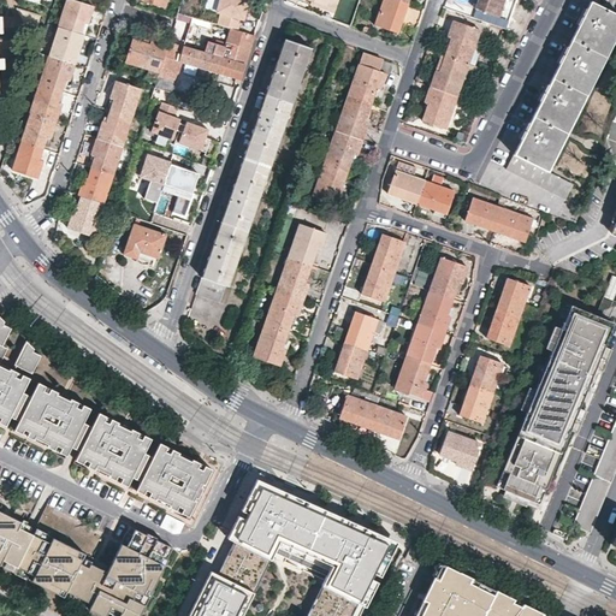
[(76,0),(67,0),(59,27),(80,34),(83,22),(87,23),(93,6),(76,0)]
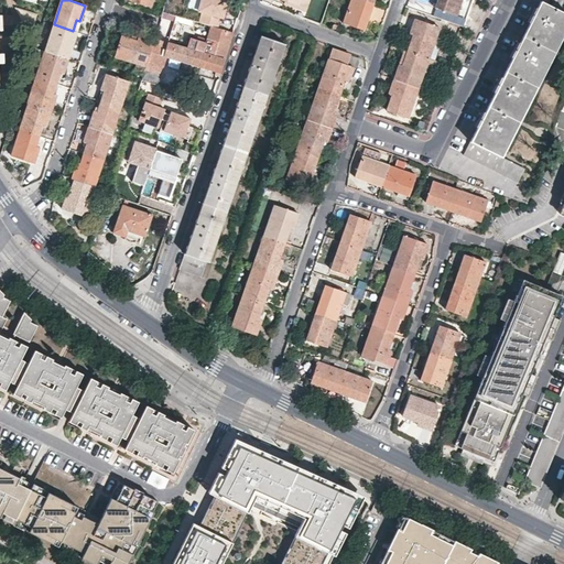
[(217,28),(220,17),(223,18),(227,1),(227,0),(201,0),(198,11),(203,12),(199,22),(204,23),(212,25),(217,28)]
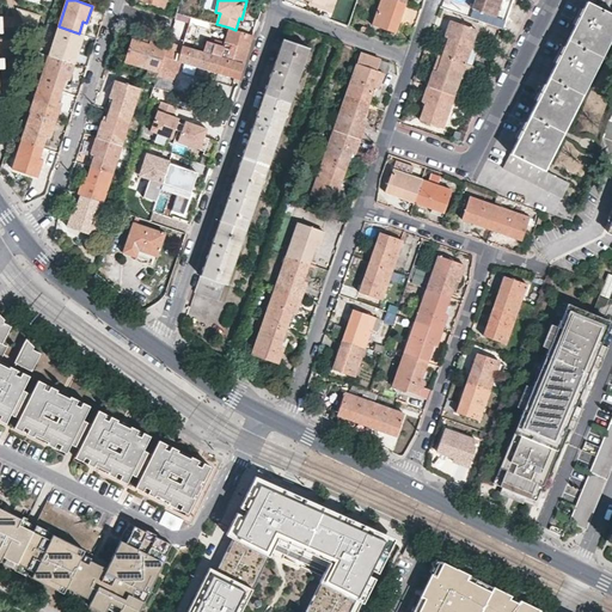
[(396,0),(380,0),(372,25),(390,32),(393,23),(397,25),(405,4),(396,0)]
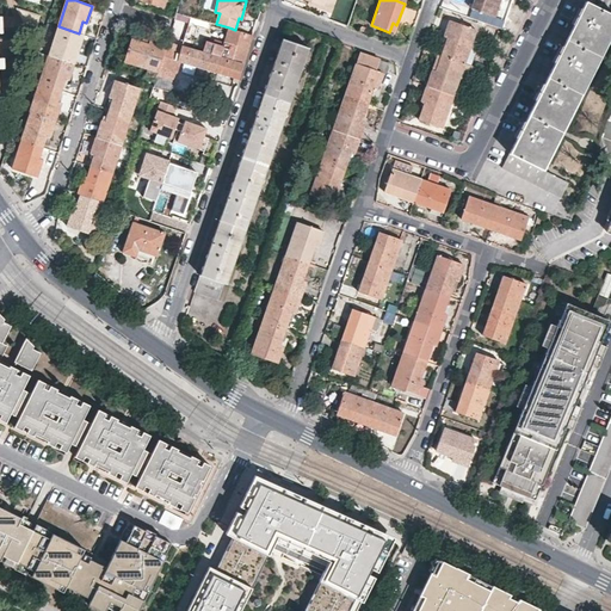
[(475,0),(477,1),(475,10),(494,16),(499,0),(475,0)]
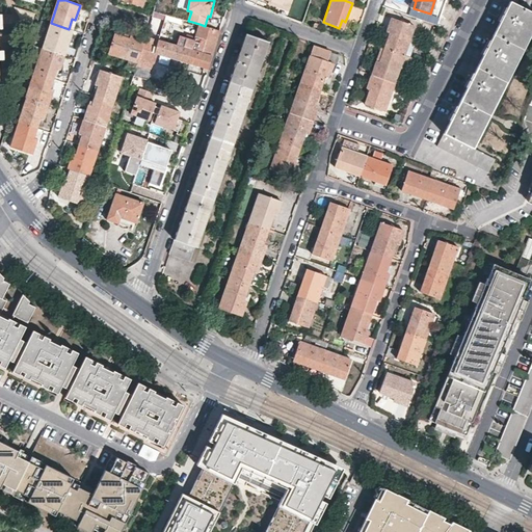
[(286,11),(287,8),(282,7),(282,5),(281,5),(269,1),(267,5),(286,11)]
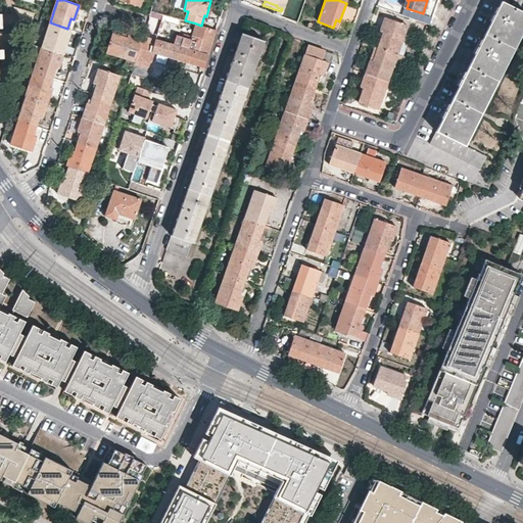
[(486,157),(465,146),(462,144),(522,22),(522,12),(502,1),(495,13),(477,49),(463,79),(446,111),(429,144),(480,170),(486,157)]
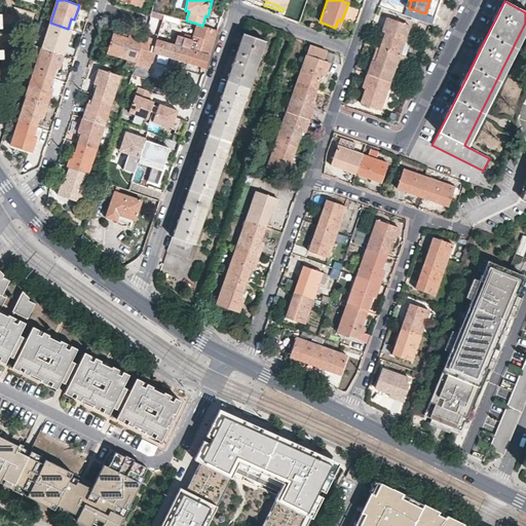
[(406,35),(410,25),(387,17),(382,31),(385,32),(381,47),(400,53),(406,35)]
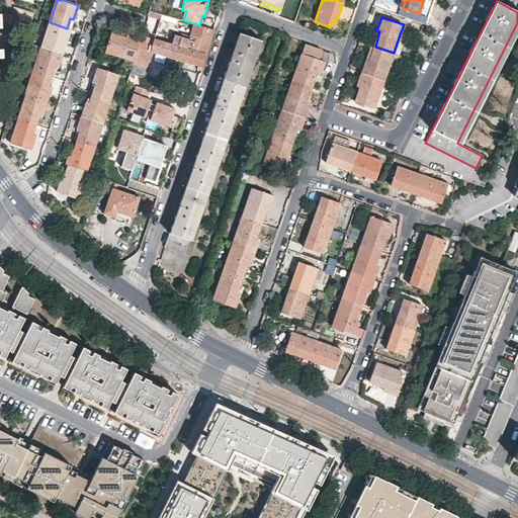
[(39,19),(35,30),(47,33),(50,22),(39,19)]
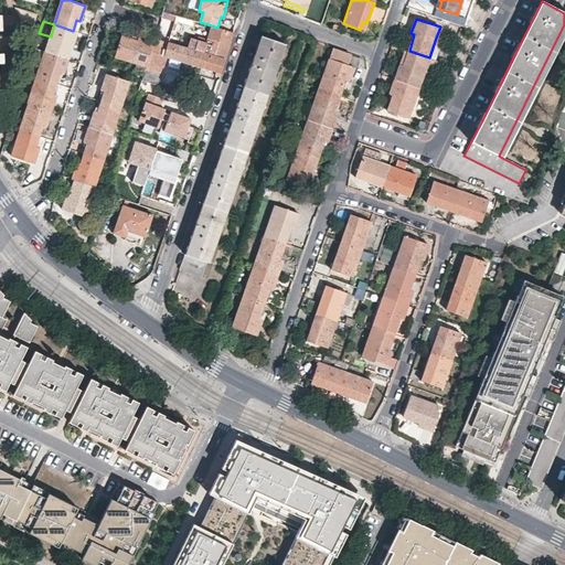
[(204,53),(212,25),(204,23),(195,50),(204,53)]
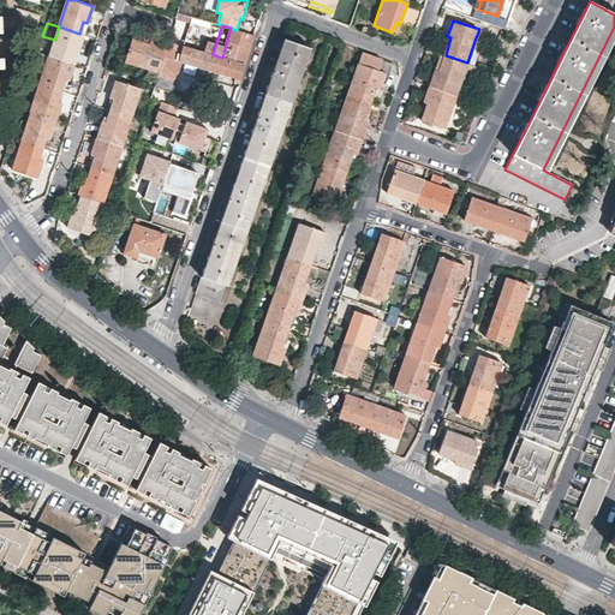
[(75,64),(81,46),(76,45),(79,34),(59,27),(55,40),(49,55),(75,64)]
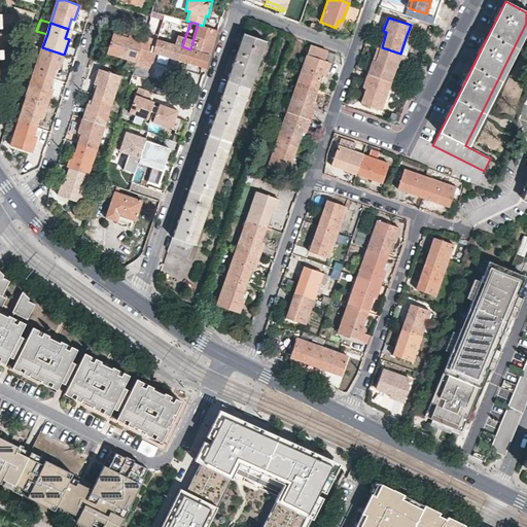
[(526,30),(526,23),(465,145),(468,147),(526,30)]
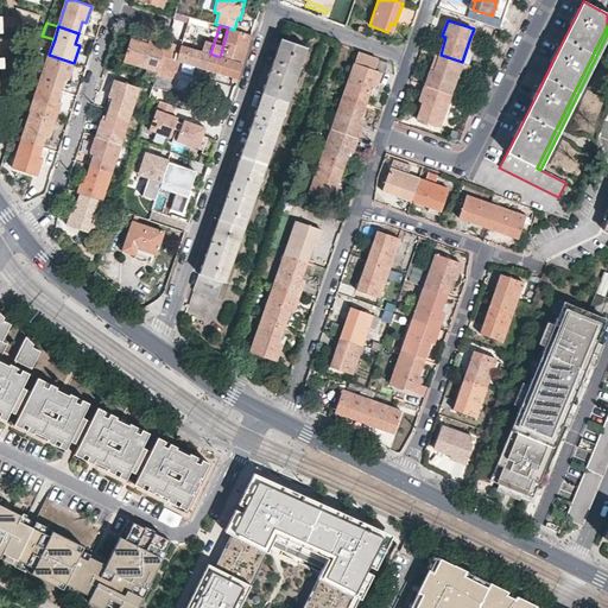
[(220,57),(210,54),(166,42),(165,46),(157,73),(156,74),(172,80),(175,80),(181,63),(238,78),(251,35),(234,30),(228,27),(220,57)]
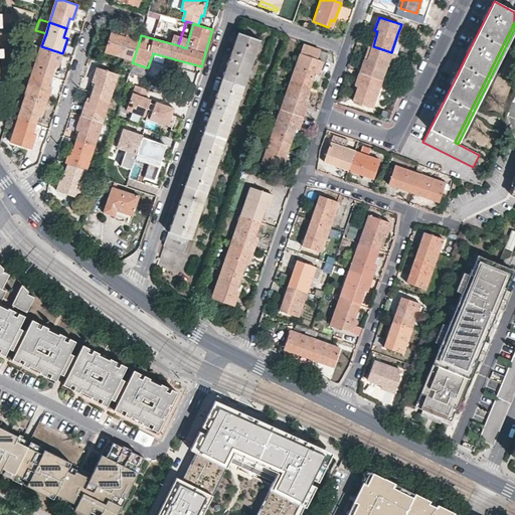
[(133,61),(140,39),(126,34),(124,37),(110,32),(104,51),(124,58),(133,61)]
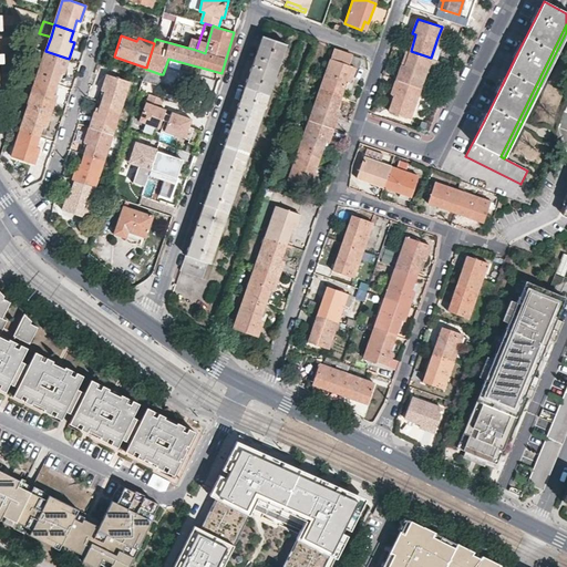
[(209,264),(285,44),(261,37),(181,270),(202,278),(207,263),(209,264)]
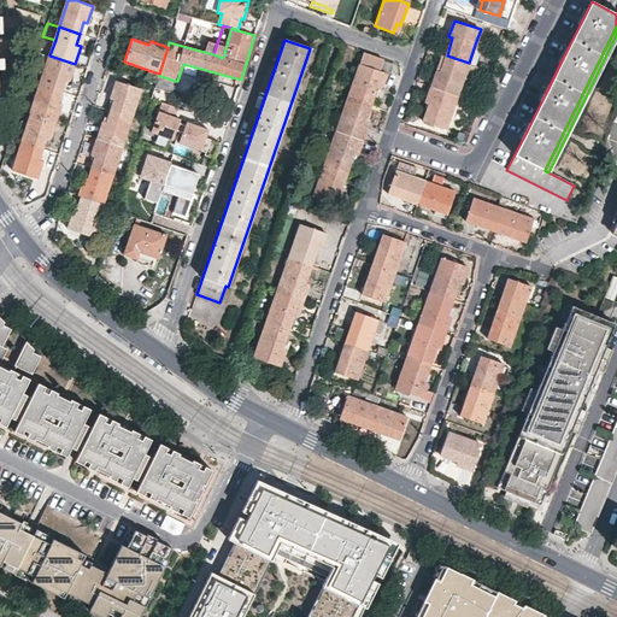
[(476,41),(469,63),(476,65),(485,43),(476,41)]
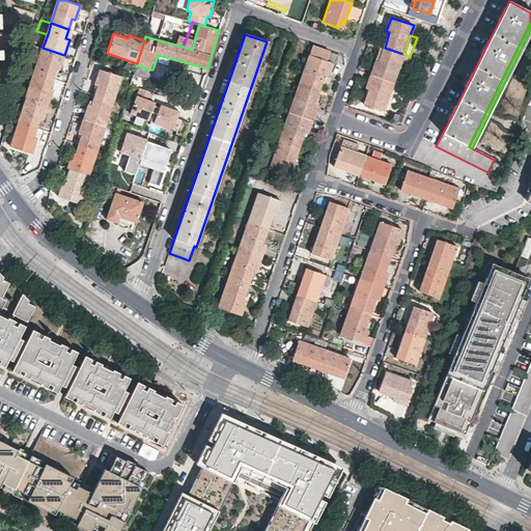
[(331,62),(325,60),(328,52),(313,46),(310,55),(300,83),(318,89),(324,76),(327,77),(331,62)]
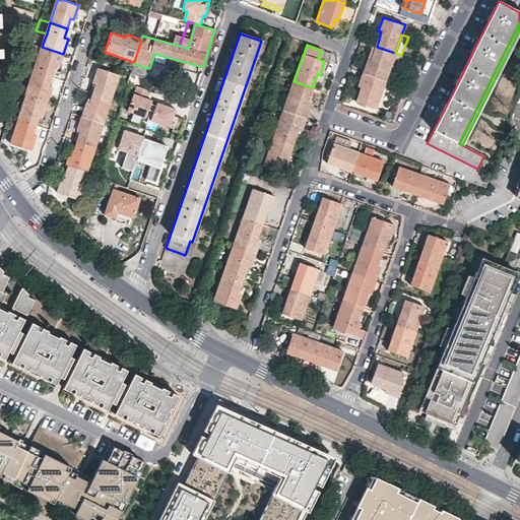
[(52,77),(55,67),(58,68),(63,54),(42,47),(34,71),(52,77)]
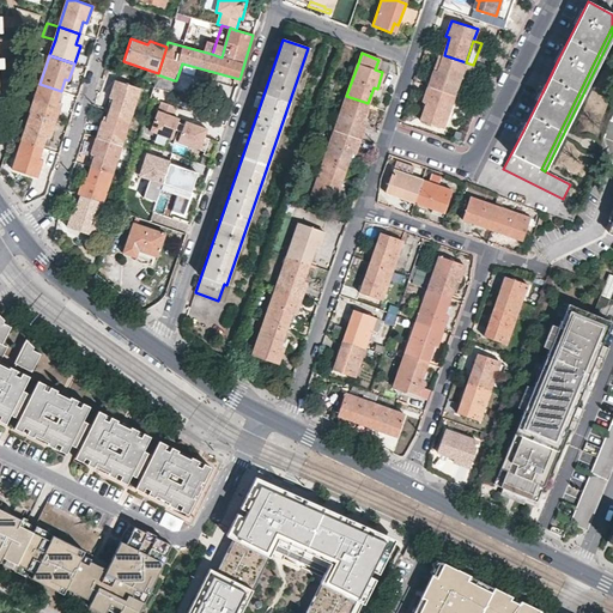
[(435,70),(429,86),(454,96),(466,62),(444,55),(438,71),(435,70)]
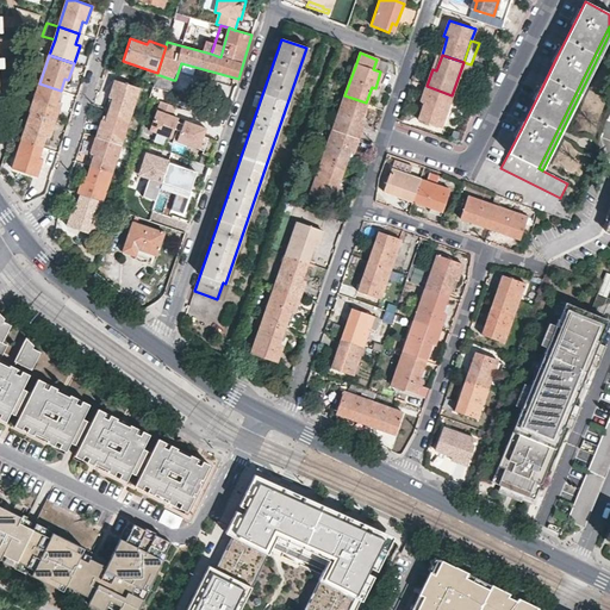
[(388,63),(377,60),(373,69),(380,72),(386,74),(388,63)]
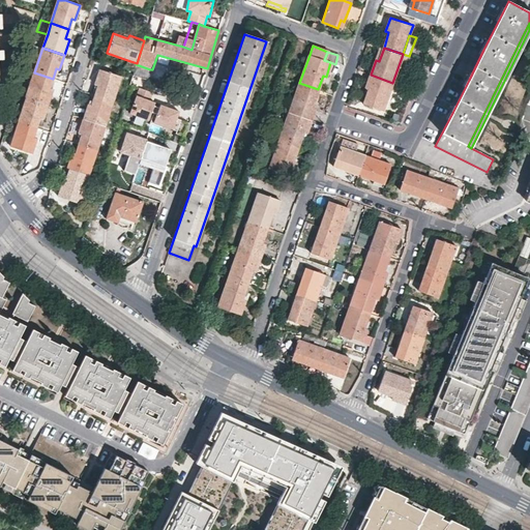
[(400,85),(410,56),(409,56),(403,54),(392,83),(400,85)]
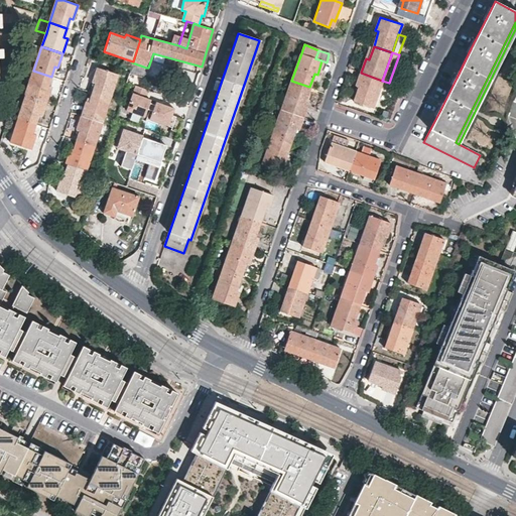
[(121,66),(131,69),(132,62),(133,61),(124,58),(121,66)]
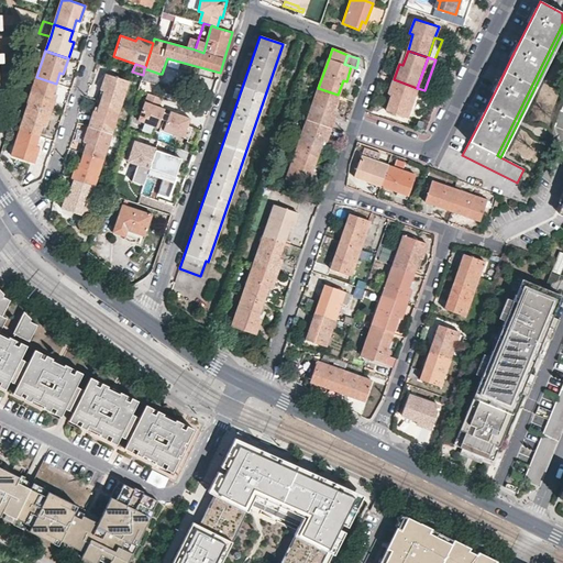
[(159,74),(144,68),(143,75),(142,76),(157,81),(159,74)]
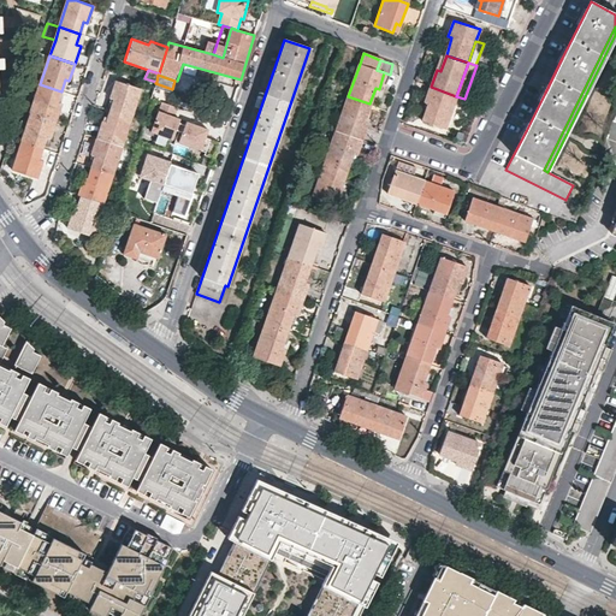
[(113,99),(110,111),(130,118),(140,89),(116,81),(110,98),(113,99)]
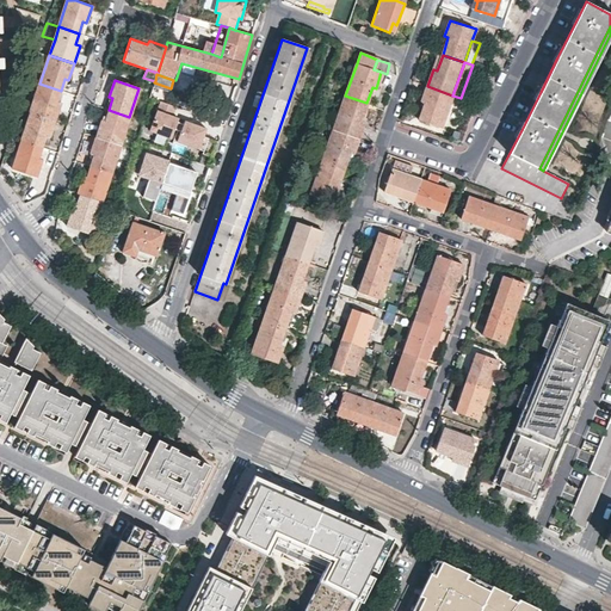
[(55,119),(60,103),(57,102),(61,91),(39,84),(31,112),(55,119)]
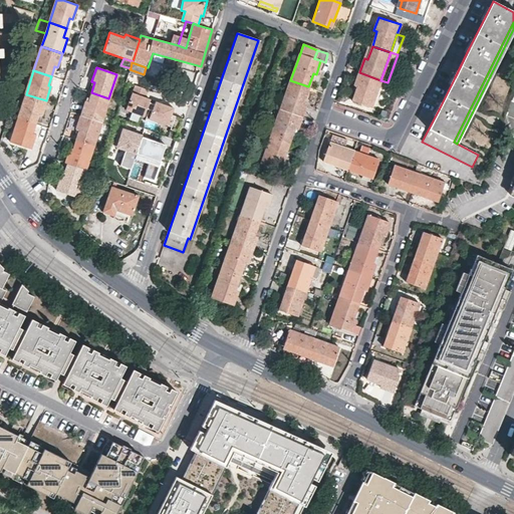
[(359,72),(354,85),(357,87),(352,101),(370,107),(380,80),(359,72)]
